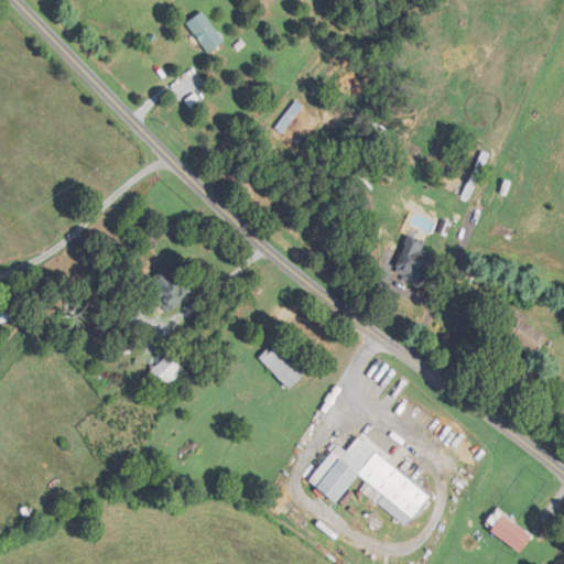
[(187,23),(209,53),(225,41),(203,11),(187,23)]
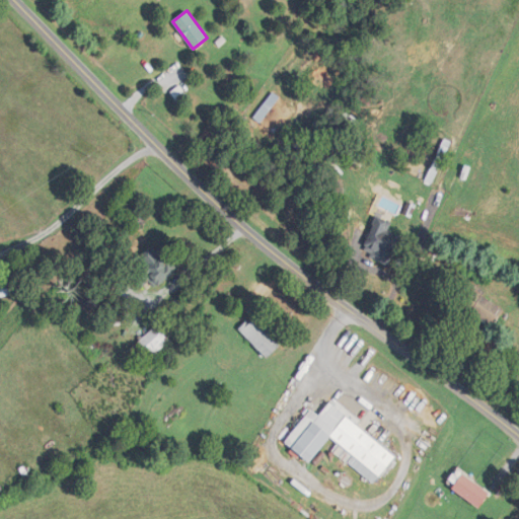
[(391,222),(376,217),(364,250),(373,253),(371,258),(388,266),(399,236),(388,232),(391,222)]
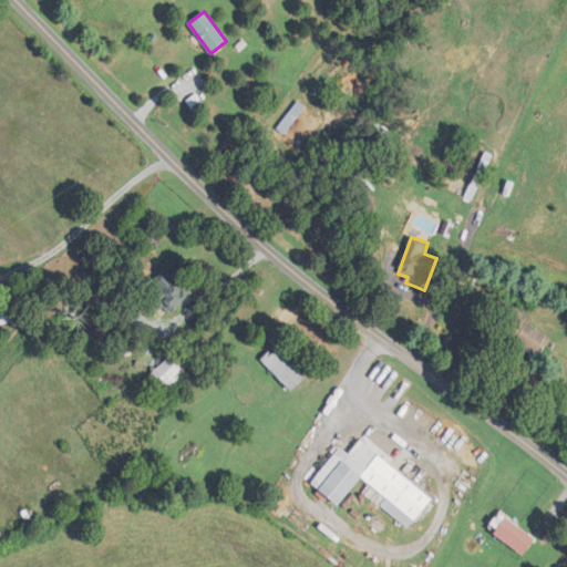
[(156,313),(163,307),(171,316),(193,292),(169,270),(141,298),(156,313)]
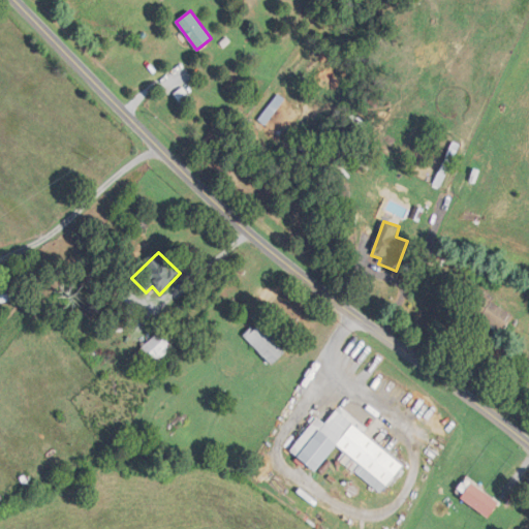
[(0,301),(29,301),(29,286),(0,286),(0,301)]
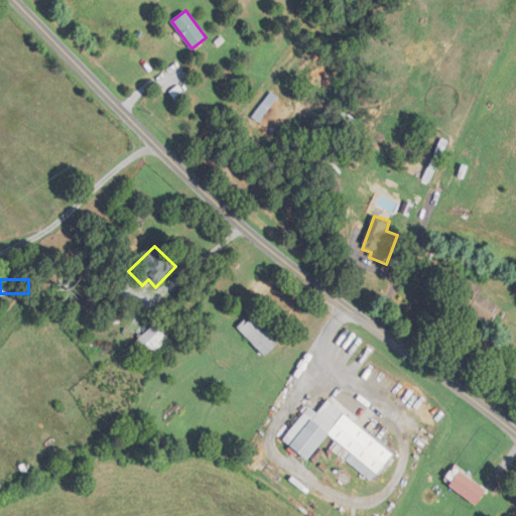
[(492,324),(503,304),(464,281),(453,301),(492,324)]
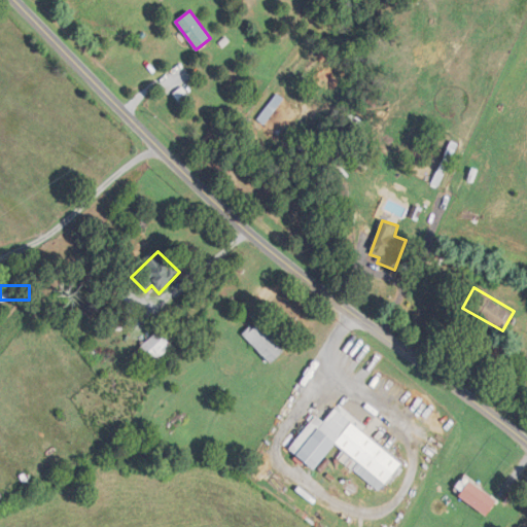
[(285,351),(256,321),(243,335),(272,363),(285,351)]
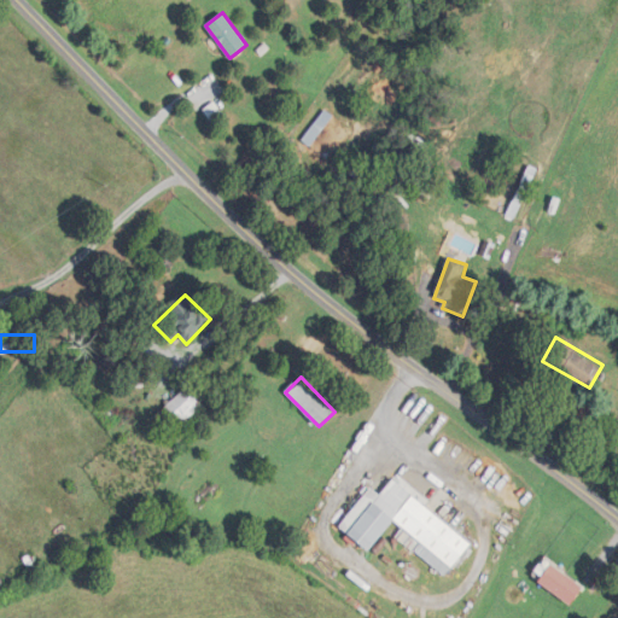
[(175,438),(209,408),(188,386),(155,417),(175,438)]
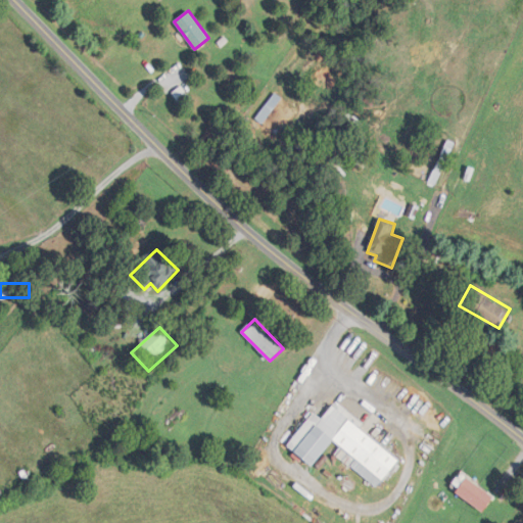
[(400,458),(333,405),(322,419),(314,413),(287,445),(313,466),(333,441),(382,480),(400,458)]
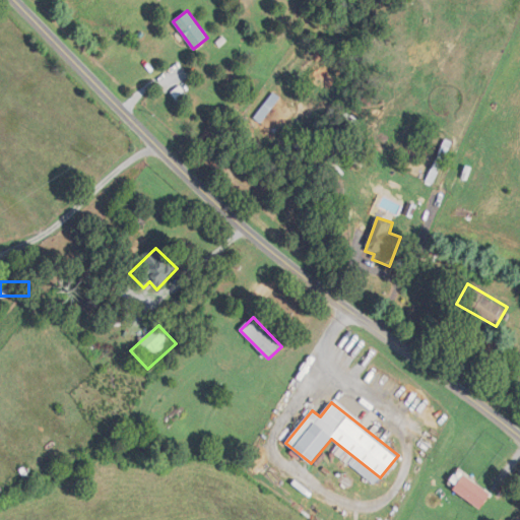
[(452,477),(456,498),(469,495),(472,507),(490,504),(486,485),(473,489),(470,473),(452,477)]
